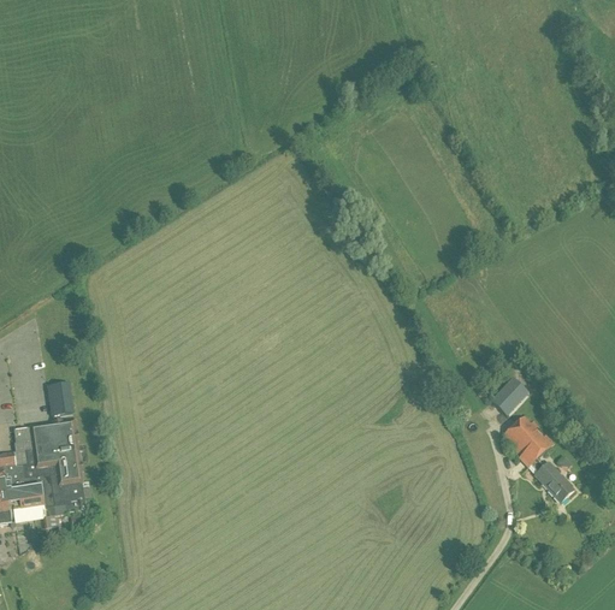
[(491,398),(508,414),(530,390),(513,374),(491,398)]
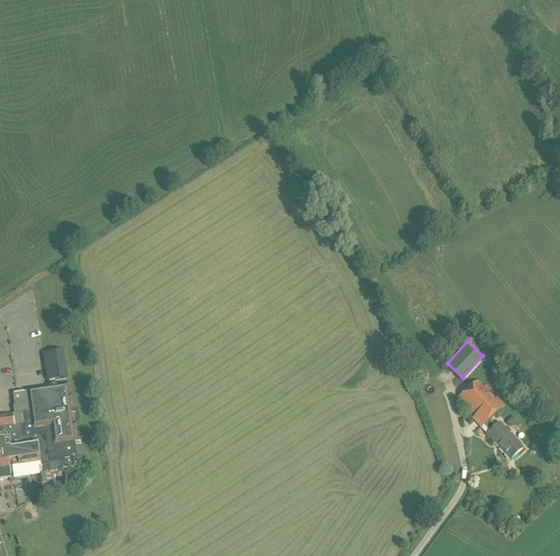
[(49,377),(50,376),(52,383),(57,382),(56,376),(67,374),(63,347),(46,349),(49,377)]
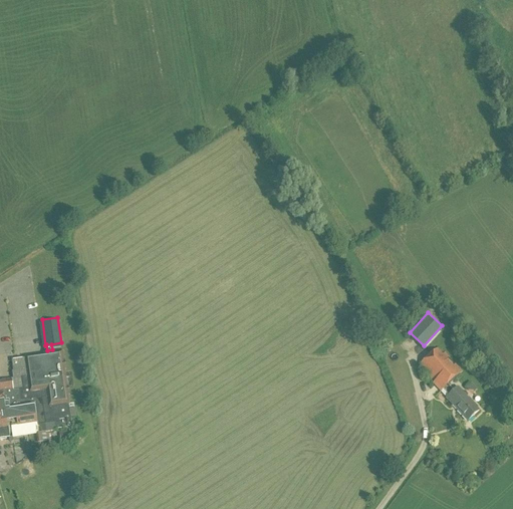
[(455,388),(449,380),(461,369),(438,344),(420,361),(436,378),(434,379),(442,388),(443,387),(449,393),(447,395),(464,412),(469,418),(480,408),(475,402),(458,385),(455,388)]
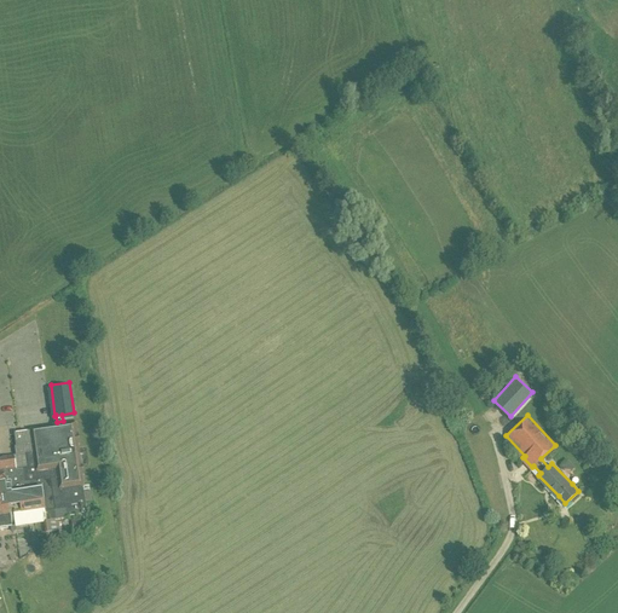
[(87,514),(82,474),(85,474),(78,420),(63,421),(57,422),(55,422),(55,424),(16,429),(18,451),(0,452),(0,524),(11,522),(10,510),(44,507),(45,515),(44,515),(46,530),(61,527),(59,516),(87,514)]
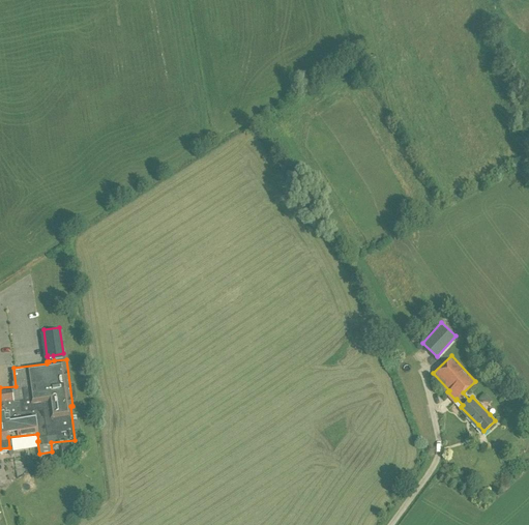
[(447,404),(450,397),(445,395),(441,402),(447,404)]
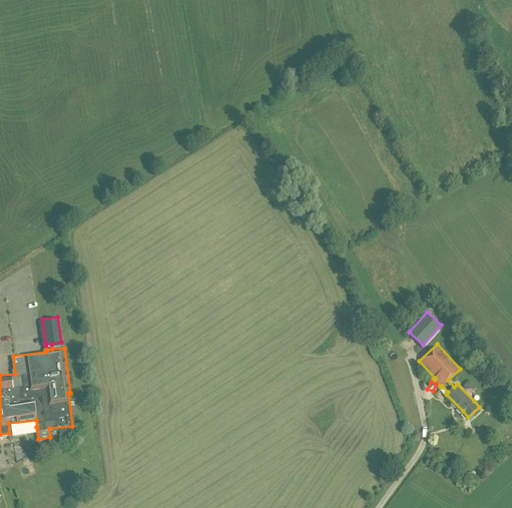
All buildings are outlined.
